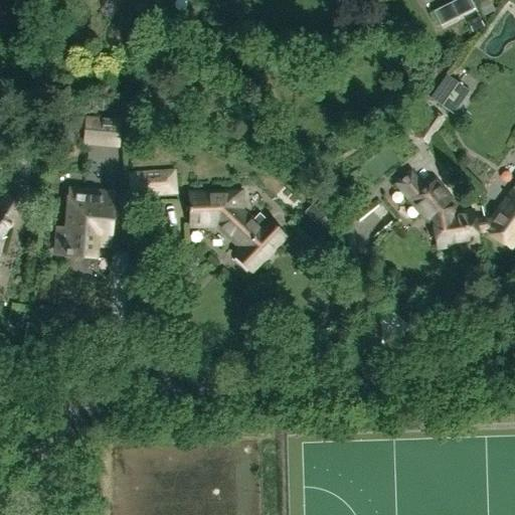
[(5,0),(0,0),(0,23),(9,22),(5,0)]
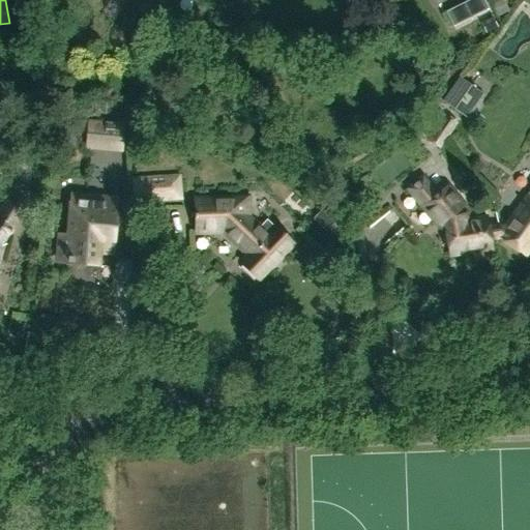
[(483,0),(464,0),(446,9),(452,23),(487,6),(483,0)]
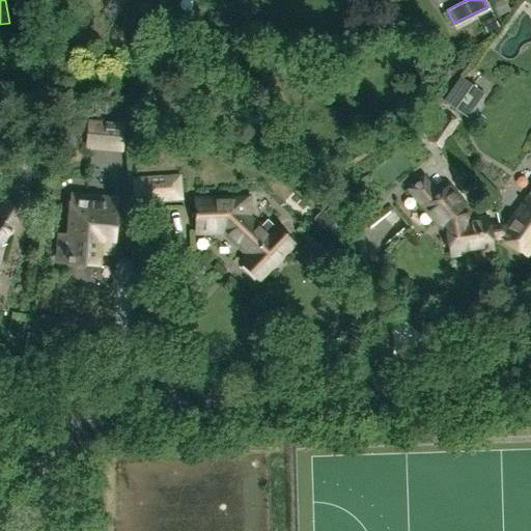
[(490,0),(496,10),(507,5),(504,0),(490,0)]
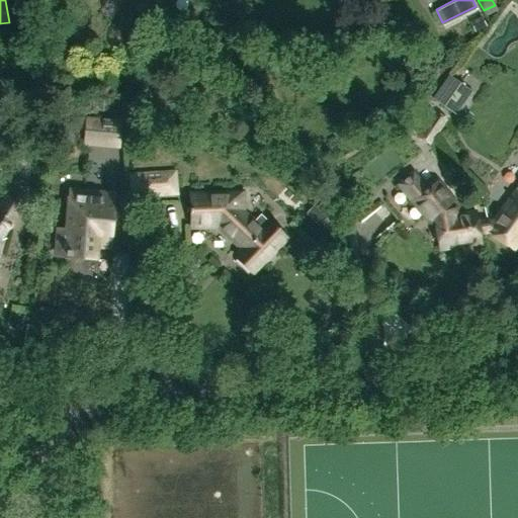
[(482,17),(470,23),(475,33),(487,27),(482,17)]
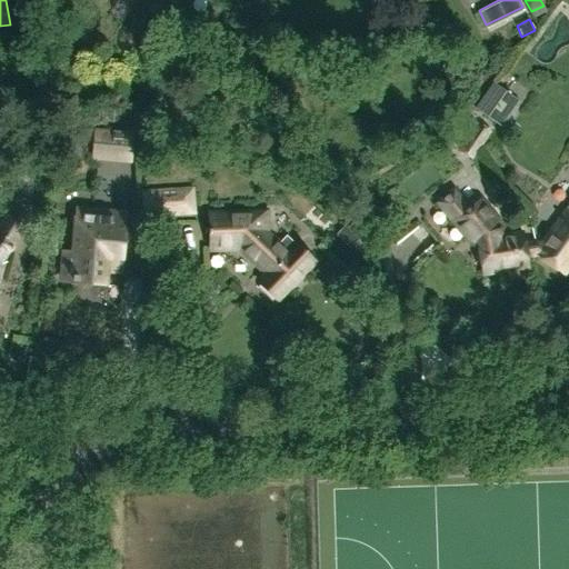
[(46,31),(43,51),(55,52),(57,32),(46,31)]
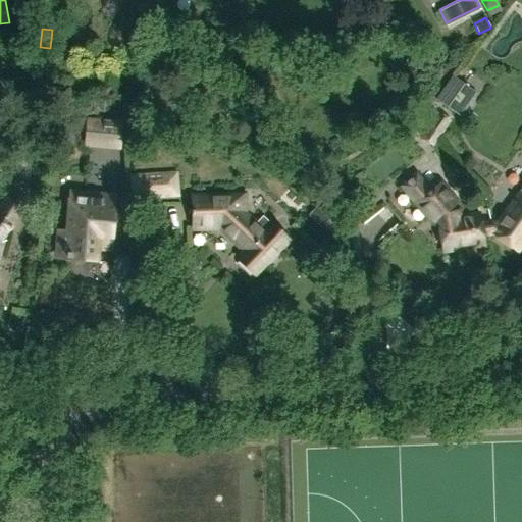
[(401,36),(392,42),(397,50),(407,44),(401,36)]
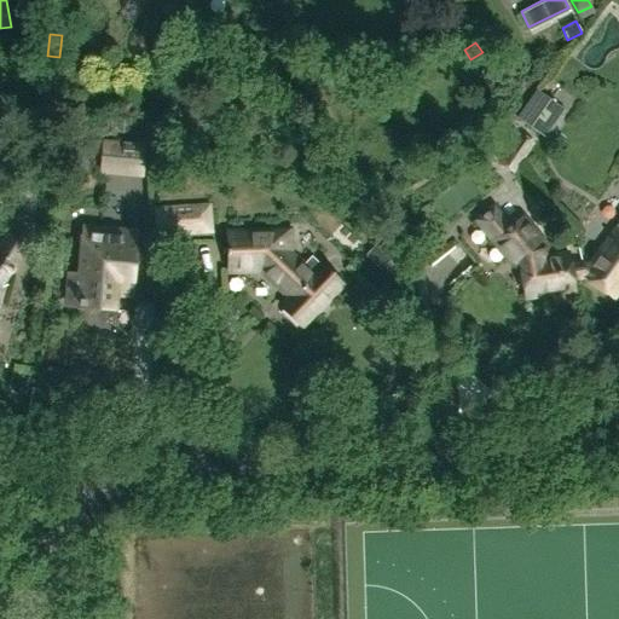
[(548,99),(534,90),(515,119),(528,127),(548,99)]
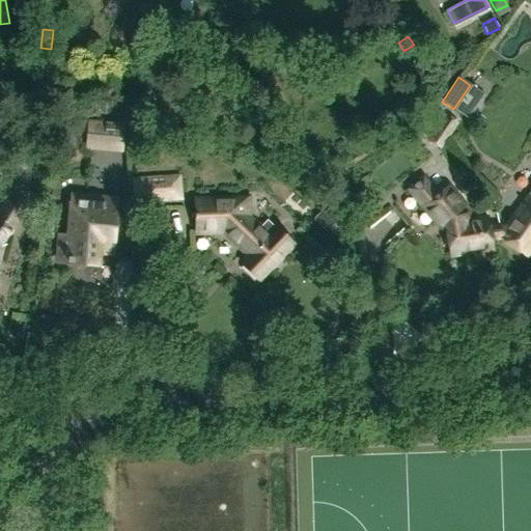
[(458,123),(447,115),(438,129),(446,135),(447,138),(458,123)]
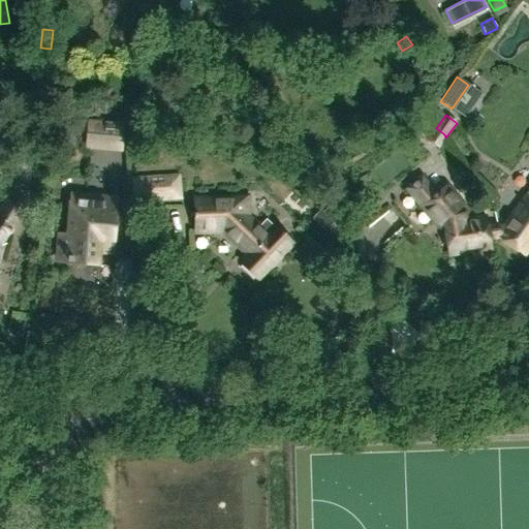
[(425,121),(412,127),(427,136),(433,127),(425,121)]
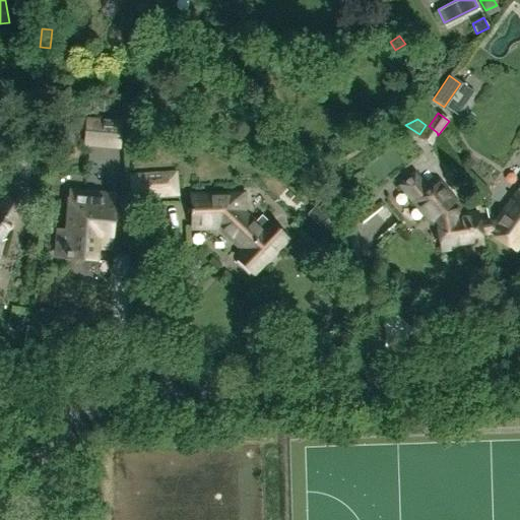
[(102,149),(104,121),(85,120),(83,149),(102,149)]
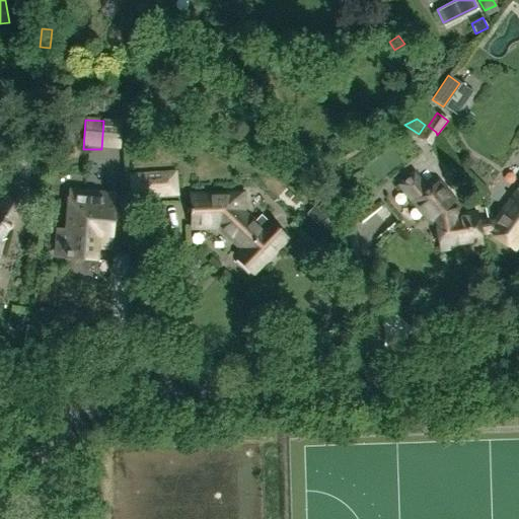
[(436,132),(428,126),(420,138),(430,145),(437,135),(436,132)]
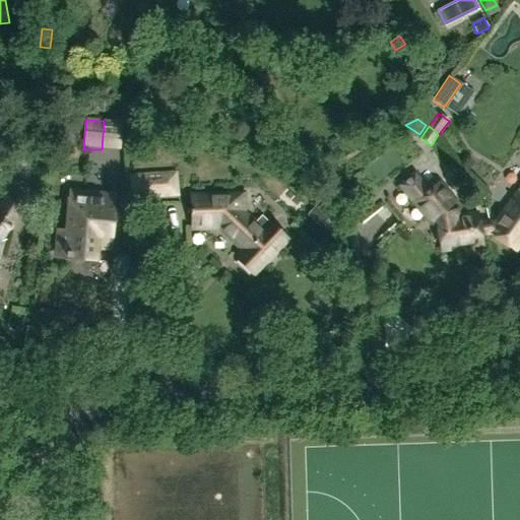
[(493,225),(492,223),(489,221),(478,222),(476,212),(463,215),(461,205),(439,180),(430,189),(414,171),(397,185),(429,225),(436,226),(440,251),(481,244),(480,235),(489,234),(488,233),(493,225)]
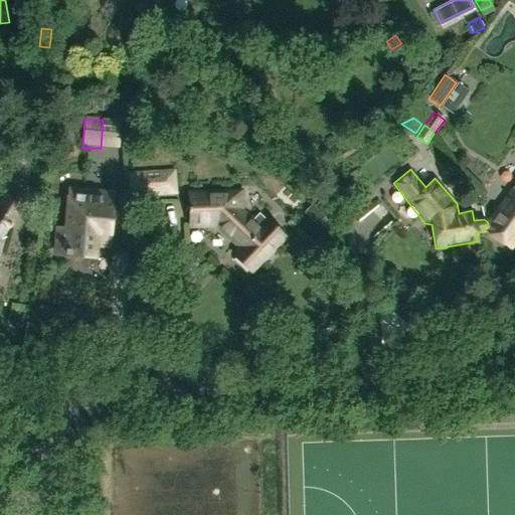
[(173,170),(129,173),(131,195),(175,192),(173,170)]
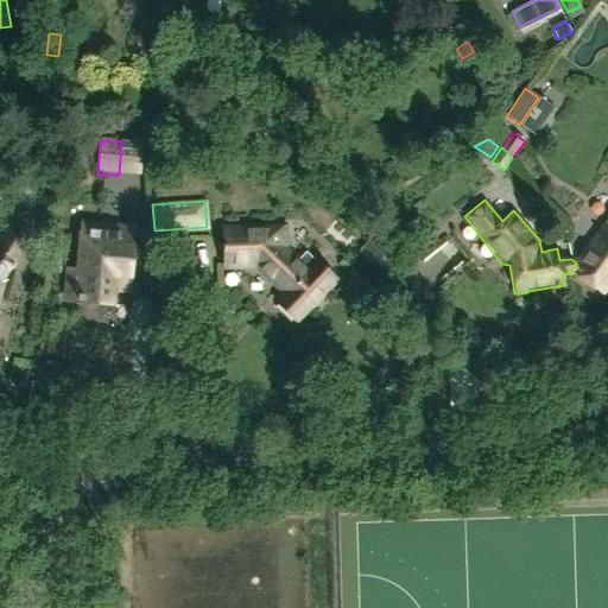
[(607,220),(577,263),(575,261),(576,264),(570,272),(571,273),(572,273),(601,293),(607,283),(607,220)]
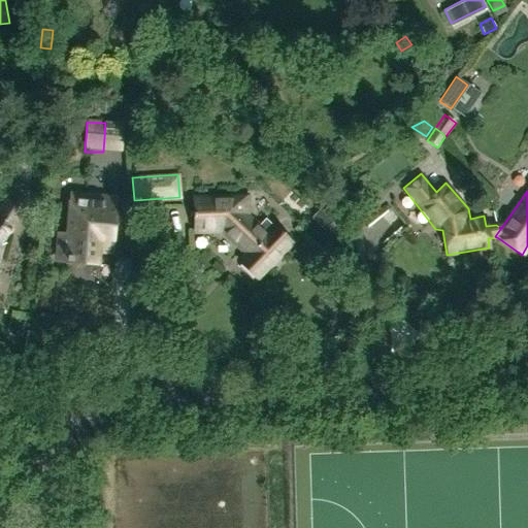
[(193,195),(194,235),(229,234),(251,255),(241,264),(256,277),(257,276),(259,278),(265,272),(262,269),(266,266),(267,267),(279,255),(277,254),(288,242),(264,220),(260,224),(249,215),(251,212),(249,202),(242,194),(193,195)]
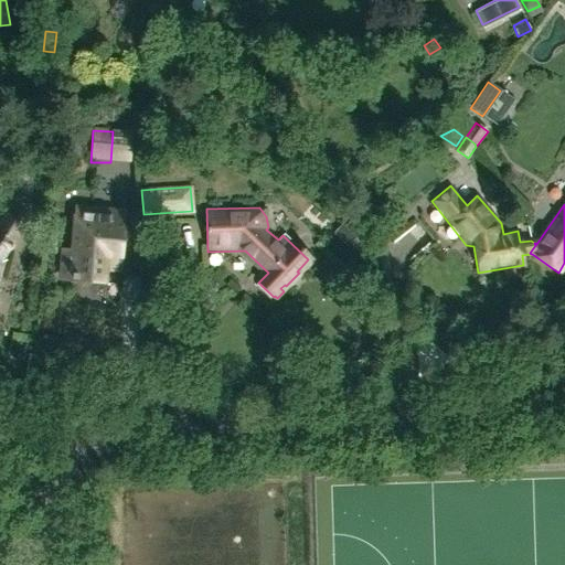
[(120,249),(123,212),(74,209),(72,228),(75,230),(73,253),(63,252),(61,278),(83,280),(83,283),(103,285),(104,268),(120,269),(123,249),(120,249)]
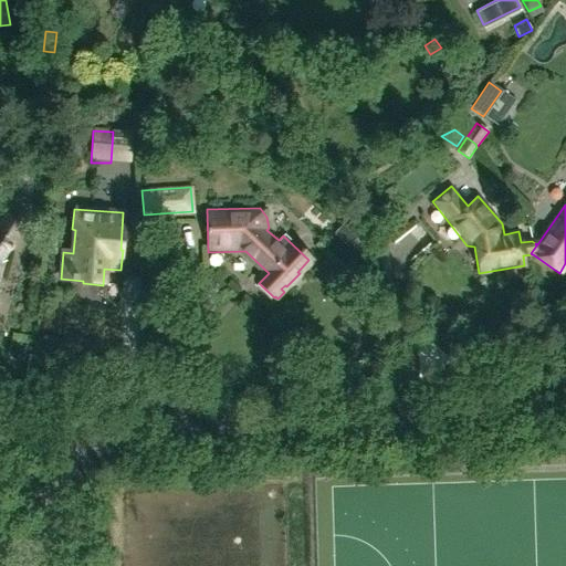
[(0,266),(0,265),(0,257),(4,251),(8,252),(11,248),(10,243),(24,224),(25,219),(16,211),(10,215),(0,228),(0,266)]
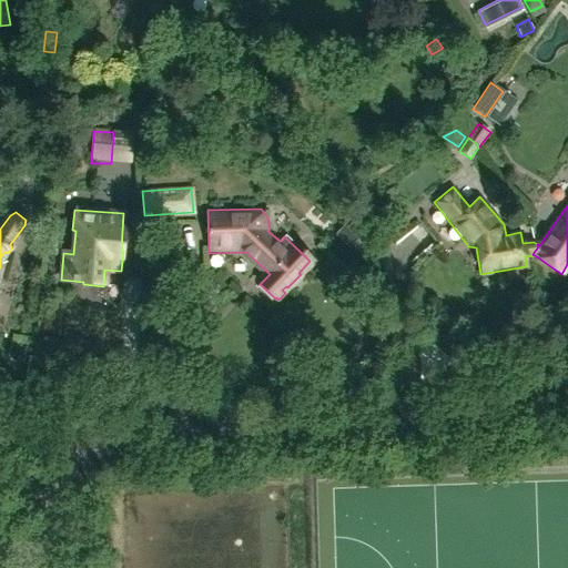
[(345,225),(335,235),(348,247),(358,237),(345,225)]
